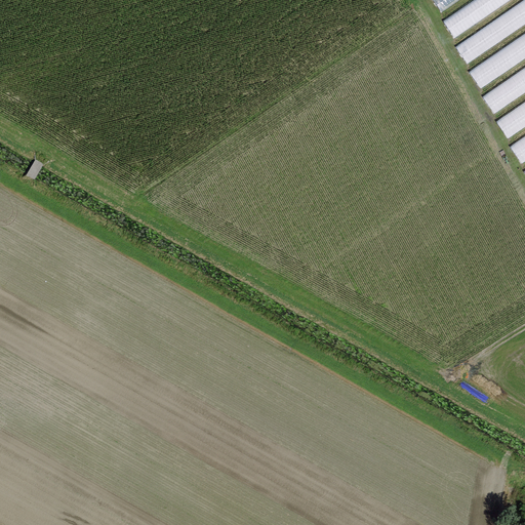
[(459,0),(433,0),(442,12),(459,0)]
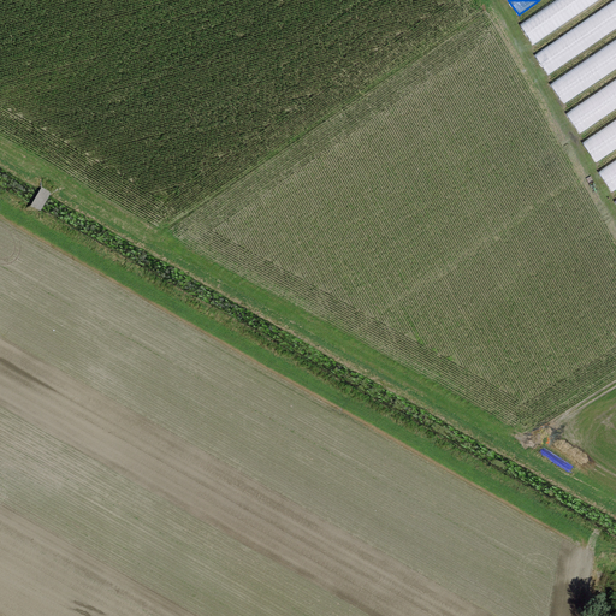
[(598,0),(556,0),(519,25),(532,46),(598,0)]
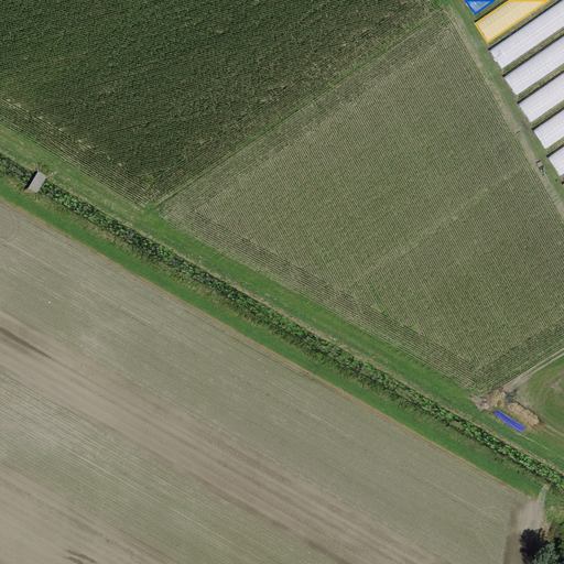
[(563,25),(563,0),(489,51),(502,69),(563,25)]
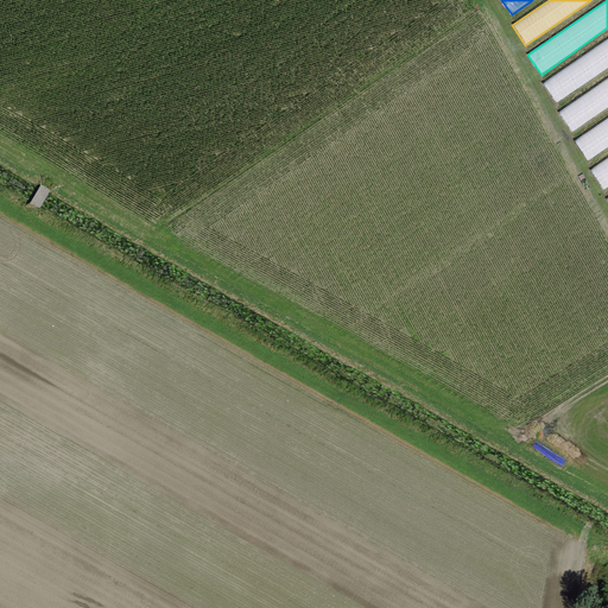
[(607,68),(607,38),(543,83),(556,103),(607,68)]
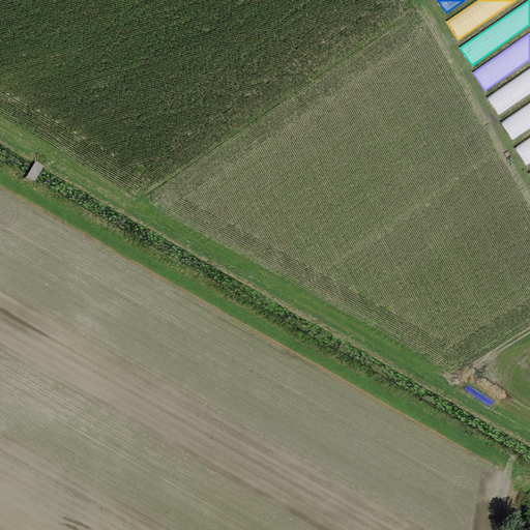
[(529,93),(529,68),(488,97),(499,115),(529,93)]
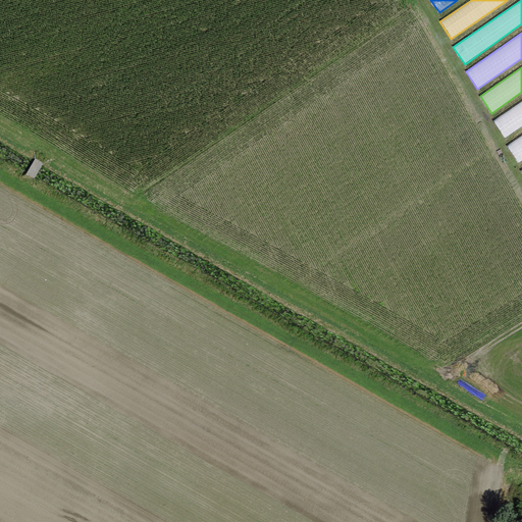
[(521,126),(521,101),(493,121),(505,138),(521,126)]
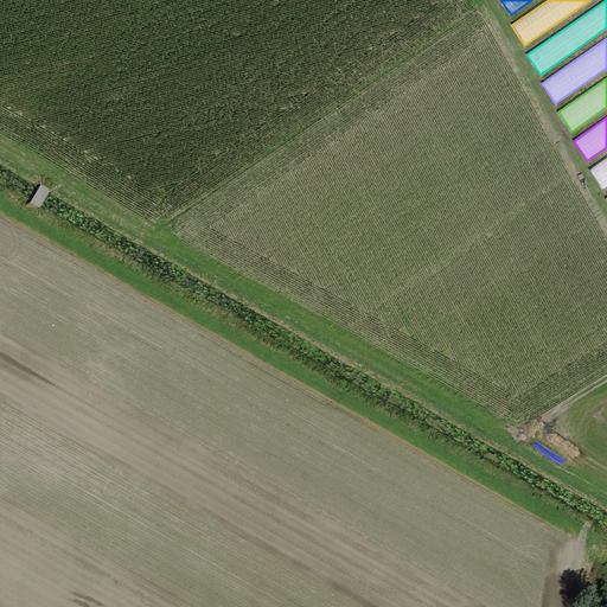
[(606,186),(606,158),(590,170),(604,190),(606,186)]
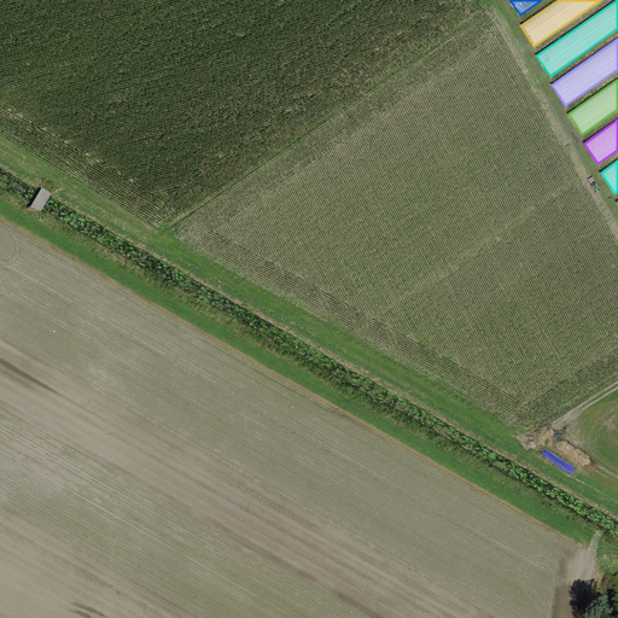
All buildings are outlined.
